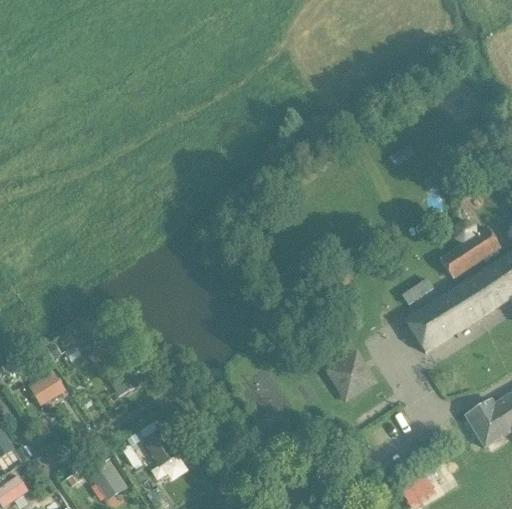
[(460,224),(455,227),(455,238),(464,242),(475,236),(474,226),(464,221),(460,224)]
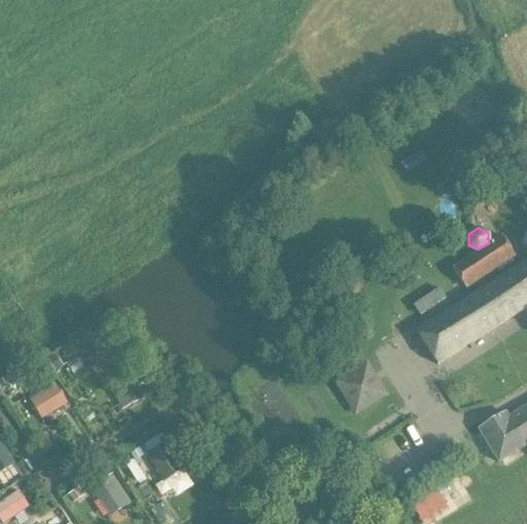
[(503,236),(454,267),(466,286),(497,267),(502,275),(417,330),(437,362),(526,305),(526,258),(516,267),(511,258),(515,255),(503,236)]
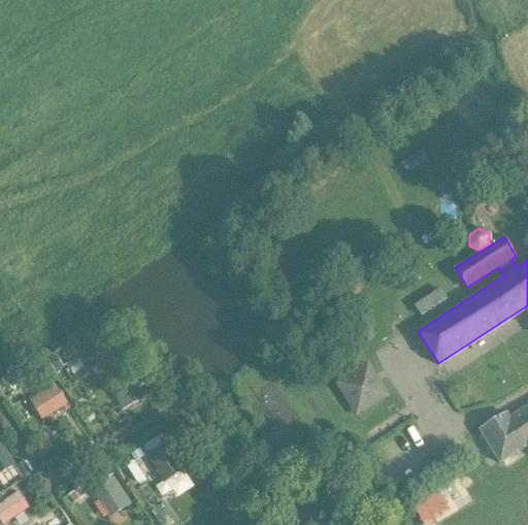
[(334,382),(355,416),(389,394),(368,360),(334,382)]
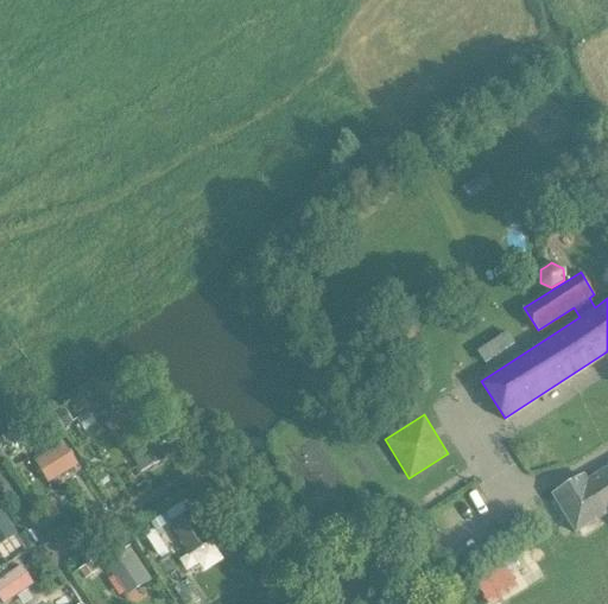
[(128,449),(141,471),(164,458),(151,437),(128,449)]
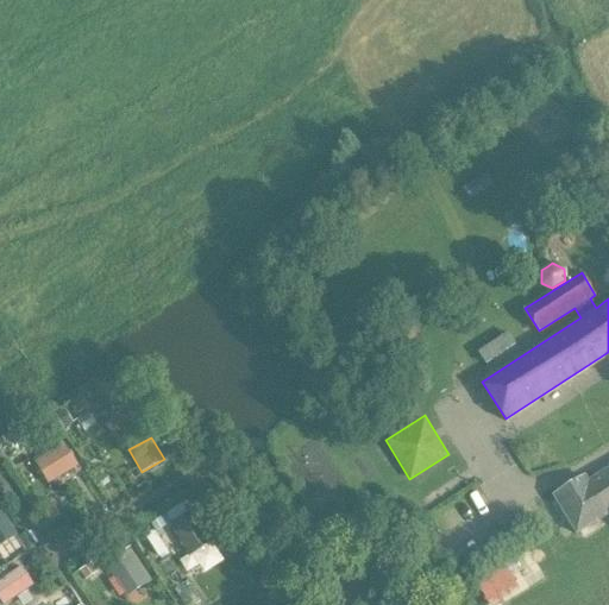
[(49,483),(77,465),(64,441),(35,459),(49,483)]
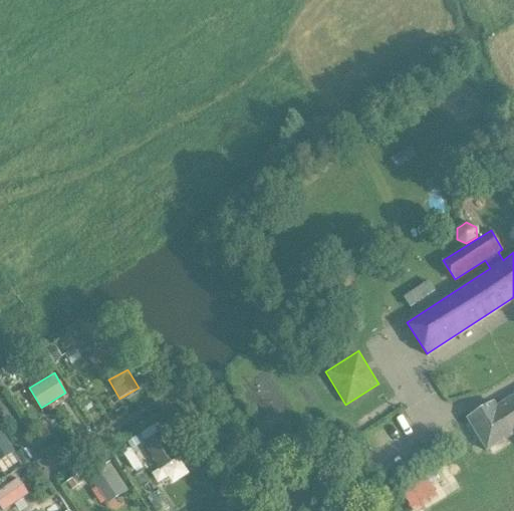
[(513,433),(513,396),(497,406),(494,402),(481,410),(467,418),(486,451),(513,433)]
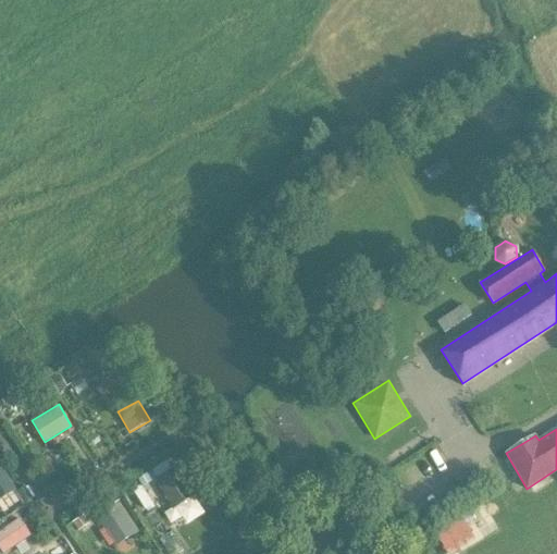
[(47,460),(40,464),(47,475),(53,471),(47,460)]
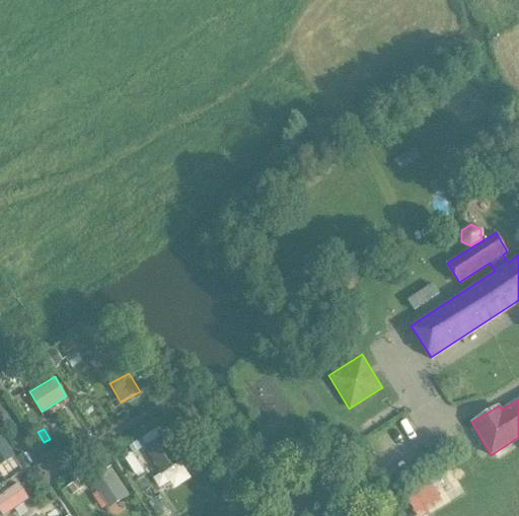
[(0,463),(14,455),(0,431),(0,463)]
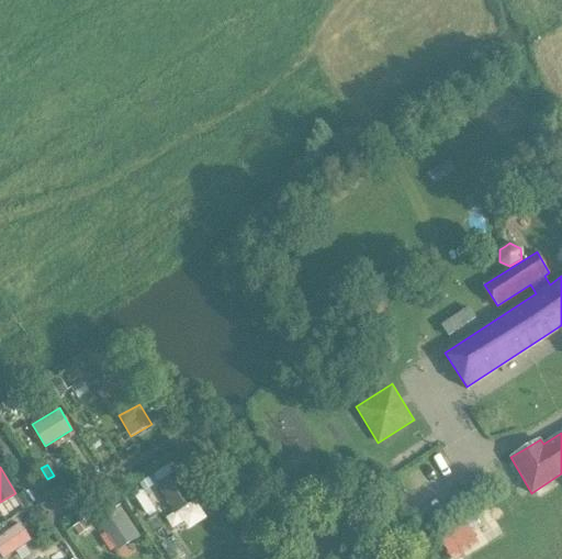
[(197,499),(178,470),(156,484),(175,513),(197,499)]
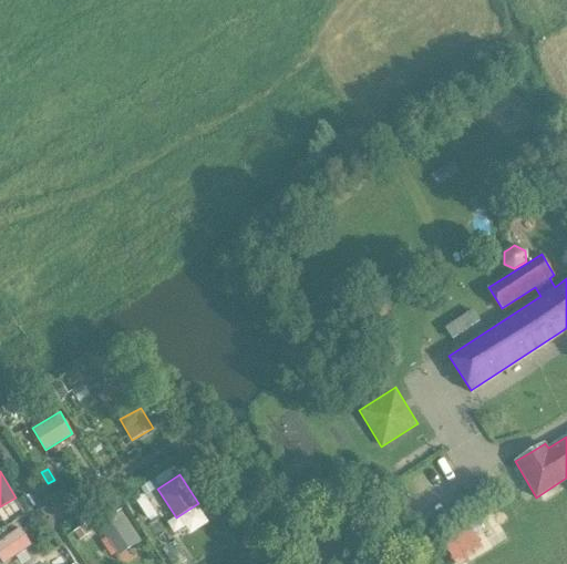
[(100,526),(119,555),(141,540),(122,512),(100,526)]
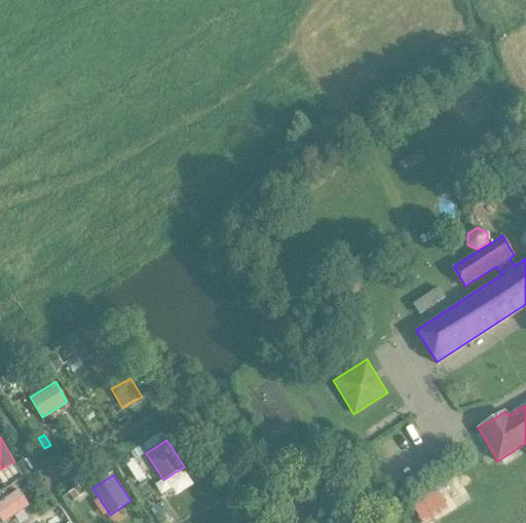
[(84,492),(79,484),(68,492),(74,499),(84,492)]
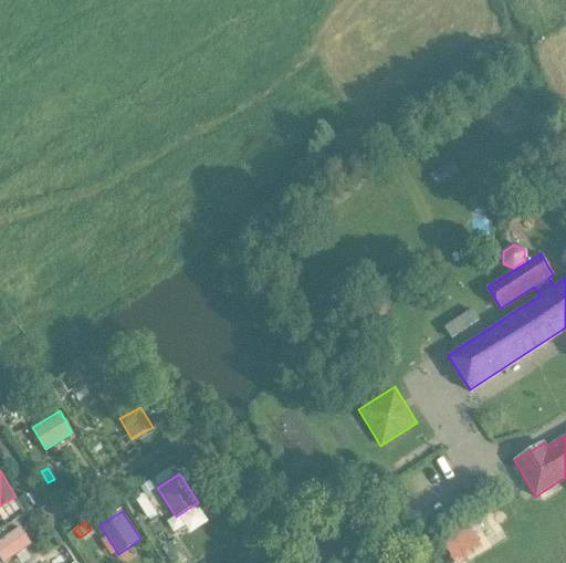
[(18,525),(0,538),(0,555),(4,562),(31,543),(18,525)]
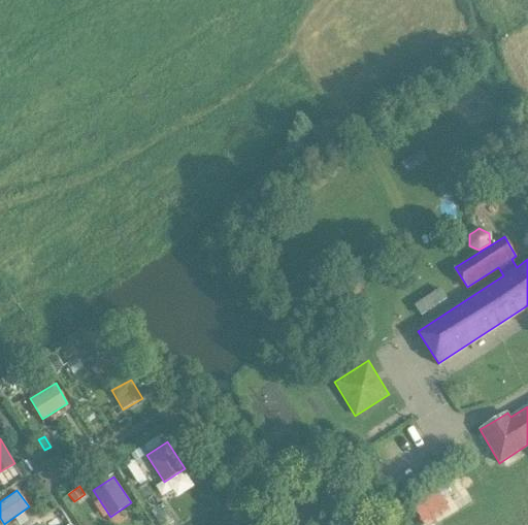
[(58,515),(47,522),(48,524),(57,524),(62,522),(58,515)]
